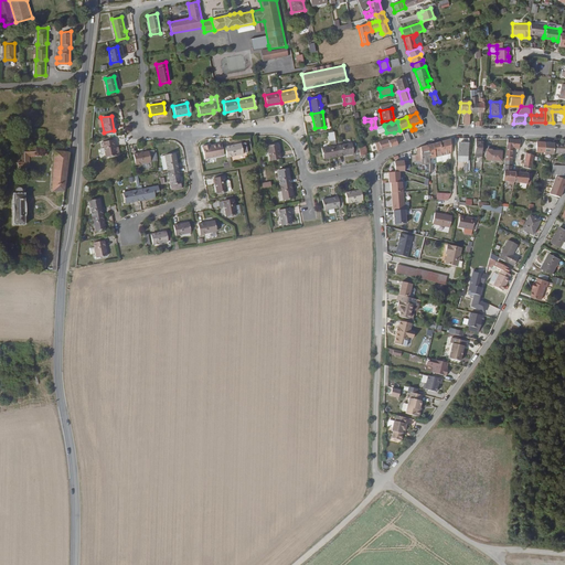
[(397,145),(395,138),(386,140),(385,139),(382,140),(375,141),(379,150),(387,148),(397,145)]
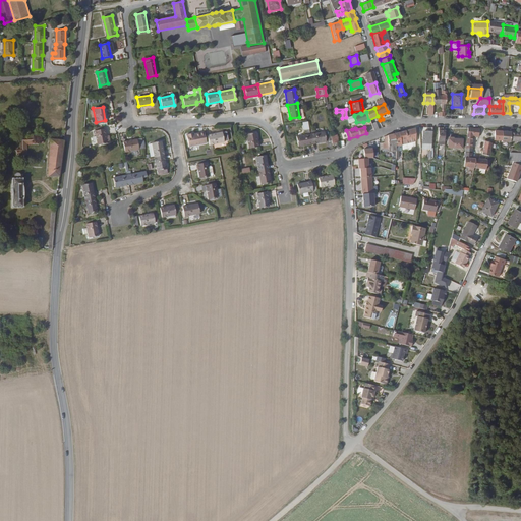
[(430,146),(430,128),(426,128),(426,133),(421,133),(421,137),(422,137),(421,143),(425,143),(425,146),(430,146)]
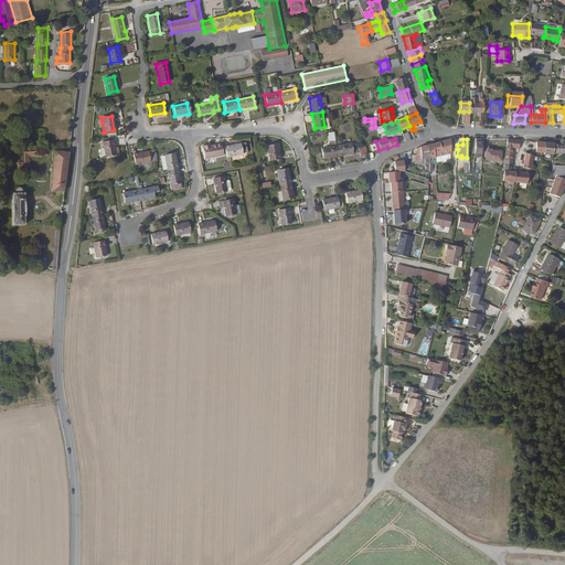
[(481,153),(481,142),(478,142),(478,139),(473,139),(473,157),(482,157),(482,153),(481,153)]
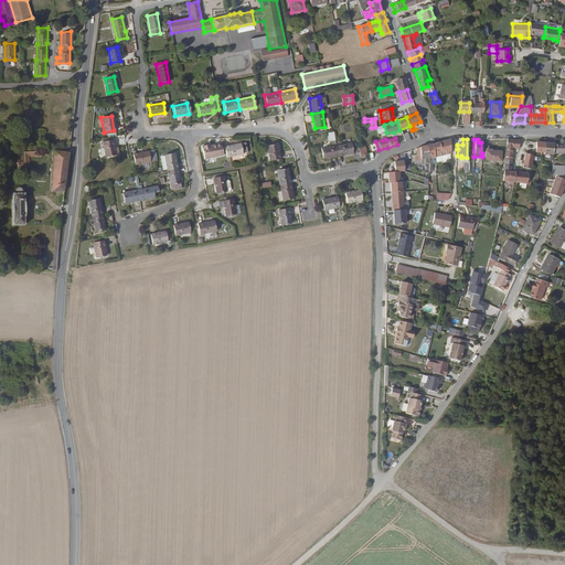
[(518,148),(519,140),(505,139),(504,147),(511,148),(518,148)]
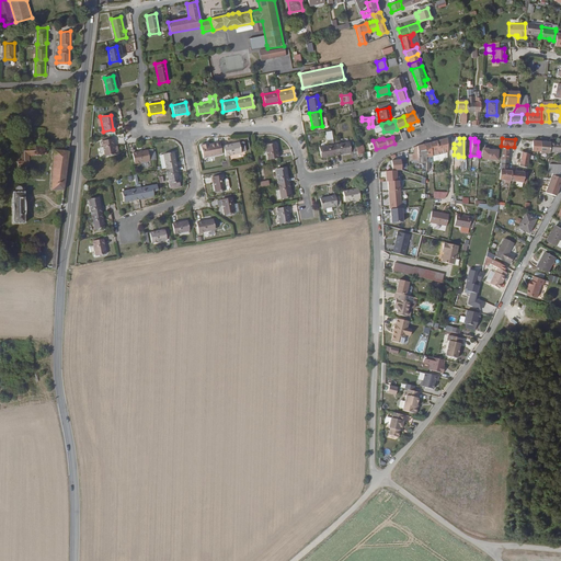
[(111,139),(101,140),(103,156),(113,155),(111,139)]
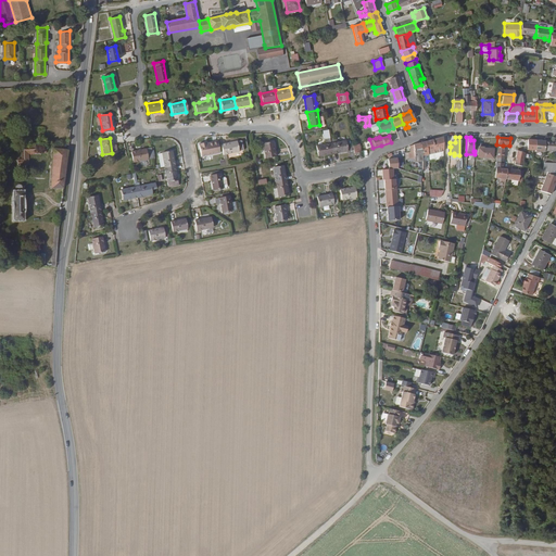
[(441,152),(441,138),(424,142),(427,155),(441,152)]
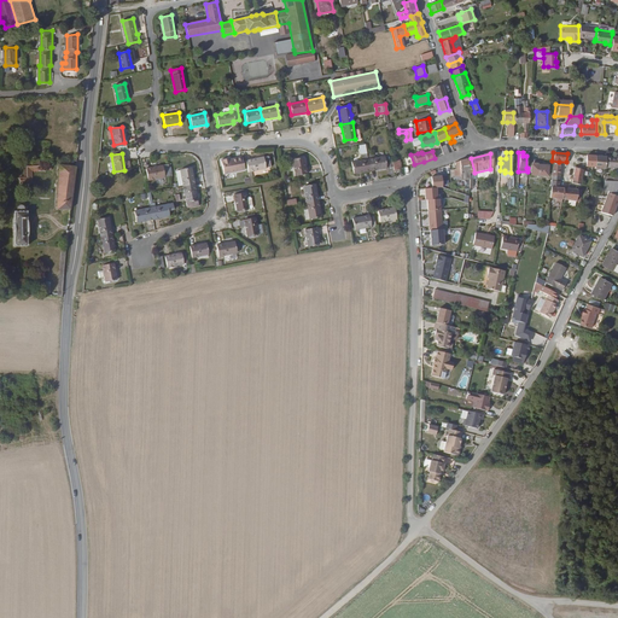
[(604,167),(605,156),(594,155),(594,165),(594,168),(604,168),(604,167)]
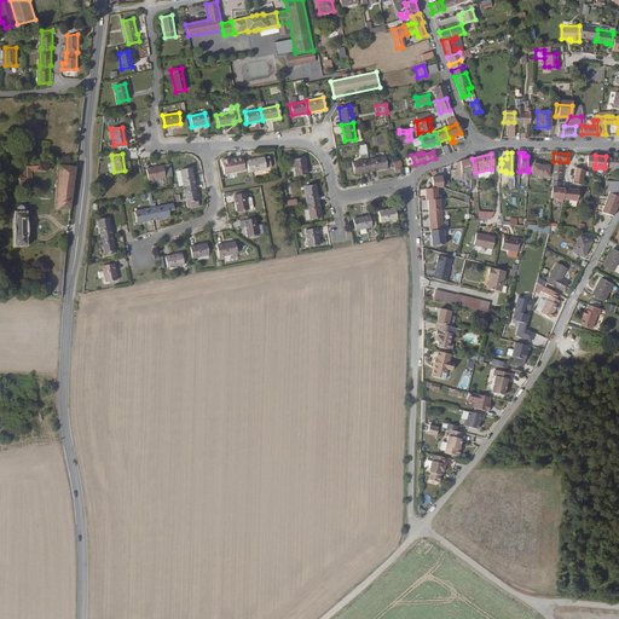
[(221,173),(242,168),(239,156),(229,158),(226,160),(225,157),(219,158),(221,173)]
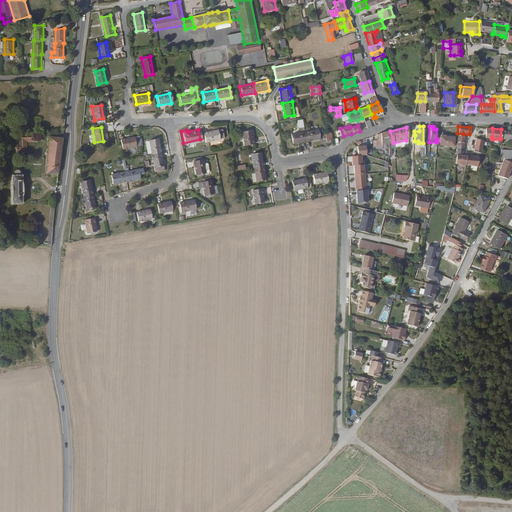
[(201,132),(203,141),(206,141),(218,138),(216,129),(201,132)]
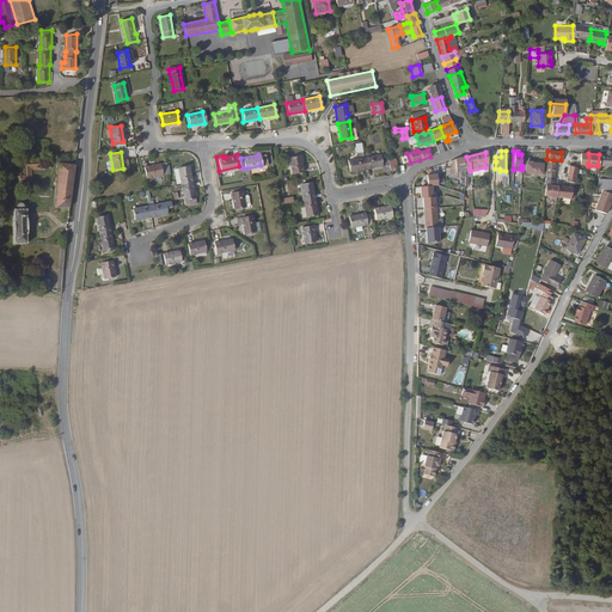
[(299,154),(288,157),(292,172),(303,171),(299,154)]
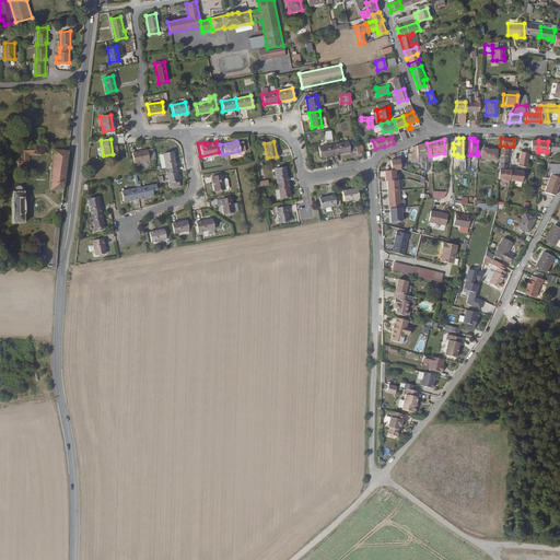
[(349,151),(348,141),(334,144),(335,154),(349,151)]
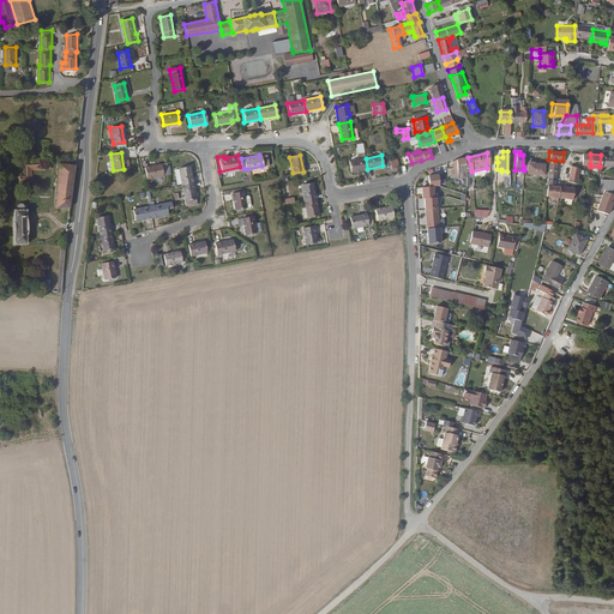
[(613,166),(613,155),(601,155),(600,166),(613,166)]
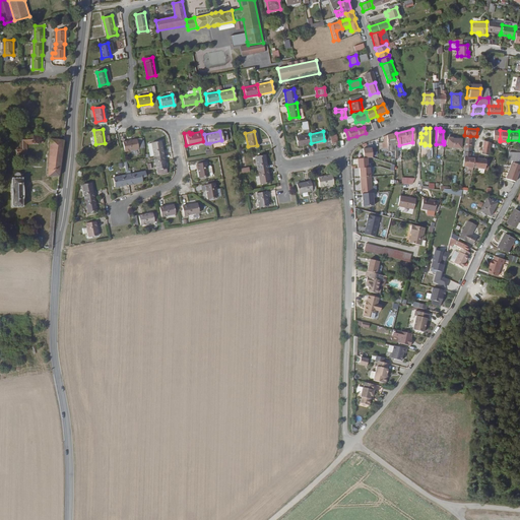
[(399,145),(396,133),(391,134),(393,145),(393,147),(393,154),(396,154),(397,146),(399,146),(399,145)]
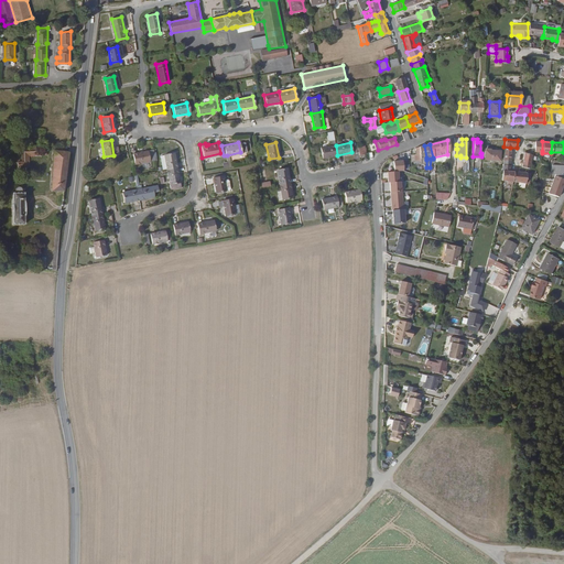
[(337,155),(336,145),(321,148),(323,158),(337,155)]
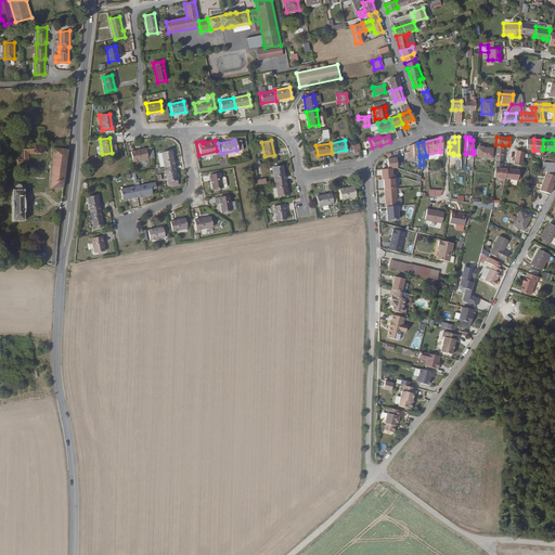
[(420,155),(417,143),(410,145),(413,156),(420,155)]
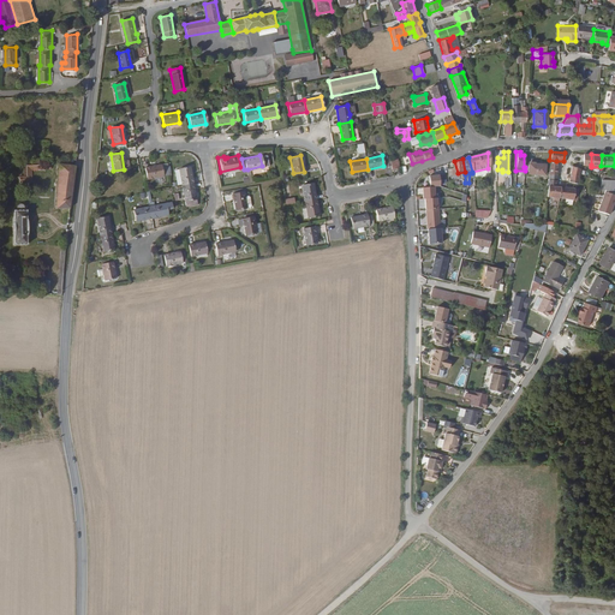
[(57,162),(21,165),(19,181),(33,181),(33,169),(58,168),(57,162)]
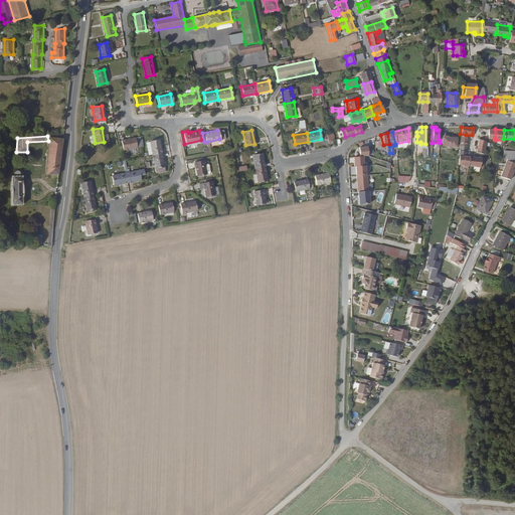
[(48,175),(59,174),(64,139),(54,137),(48,175)]
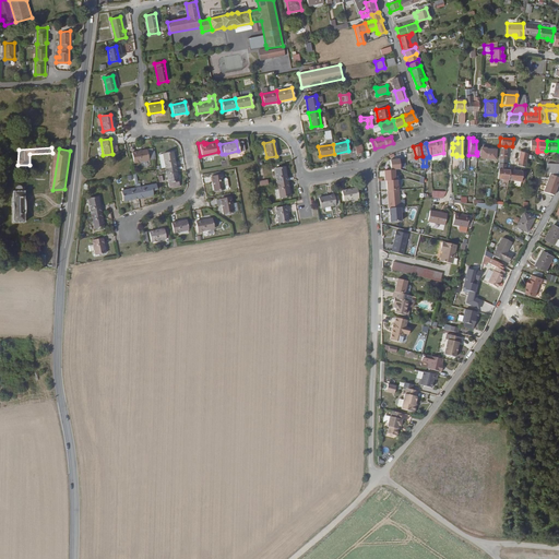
[(145,150),(131,153),(132,163),(147,161),(145,150)]
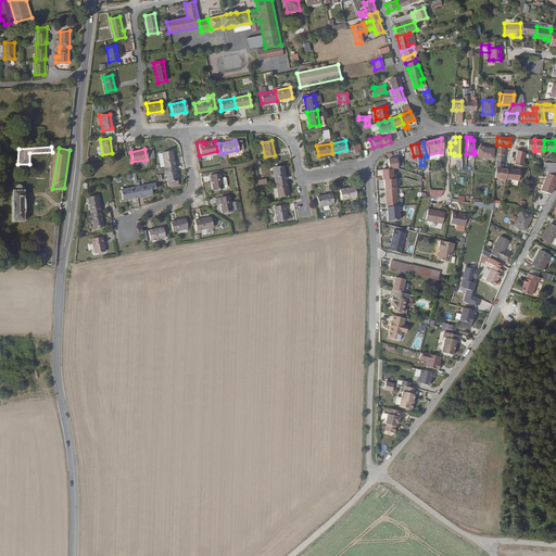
[(492,159),(492,149),(478,149),(478,159),(492,159)]
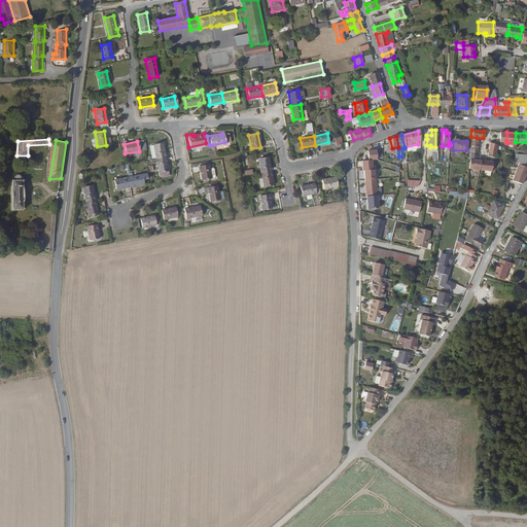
[(494,156),(496,144),(489,142),(487,156),(493,157),(494,156)]
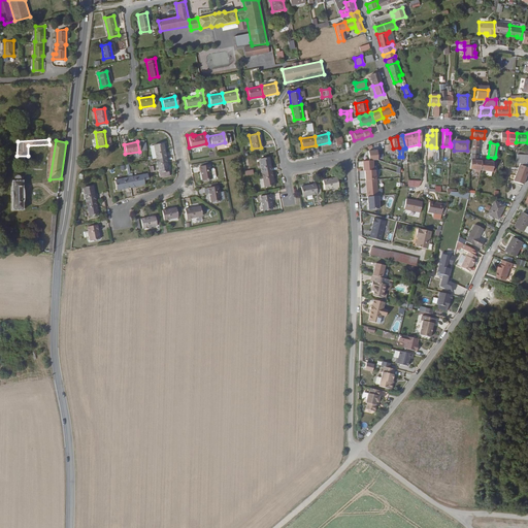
[(164,157),(162,143),(153,145),(155,159),(164,157)]
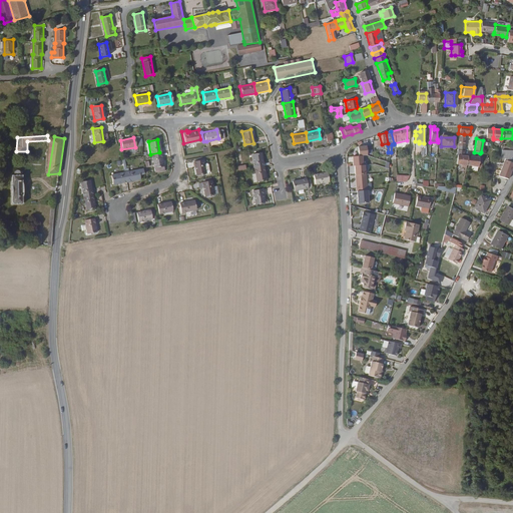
[(512,158),(511,158),(512,151),(512,149),(501,149),(500,157),(504,158),(498,175),(506,178),(512,162),(512,158)]
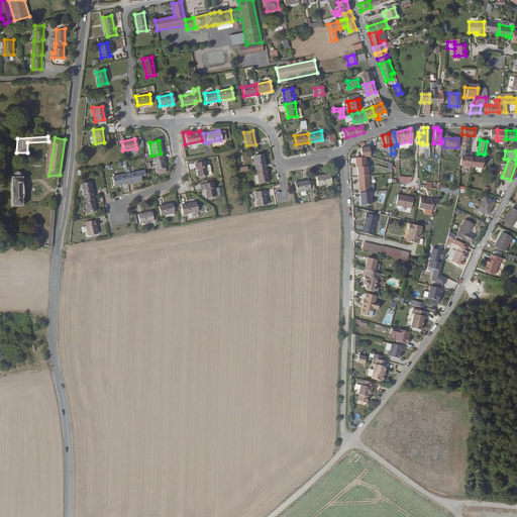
[(470,167),(471,157),(467,157),(467,151),(460,151),(458,166),(467,166),(466,169),(470,169),(470,167)]
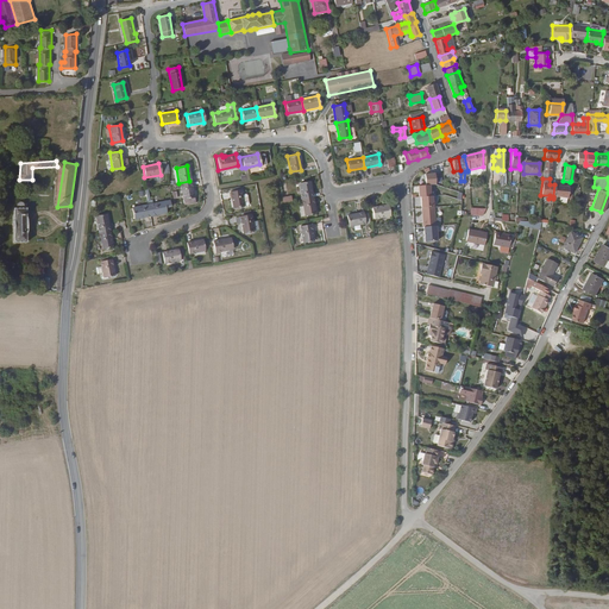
[(194,202),(189,181),(179,183),(182,205),(194,202)]
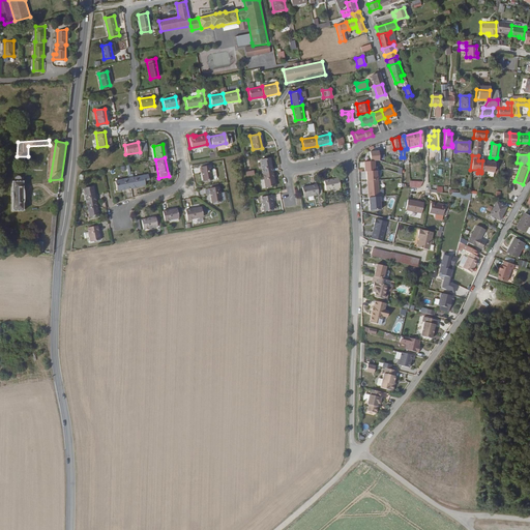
[(271,171),(269,157),(259,158),(262,172),(271,171)]
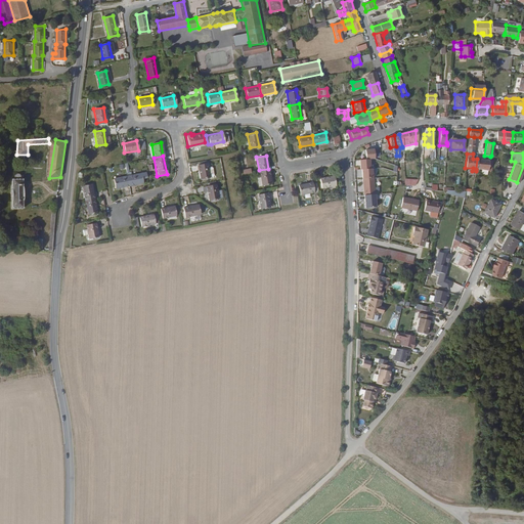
[(487,169),(488,160),(477,159),(476,169),(487,169)]
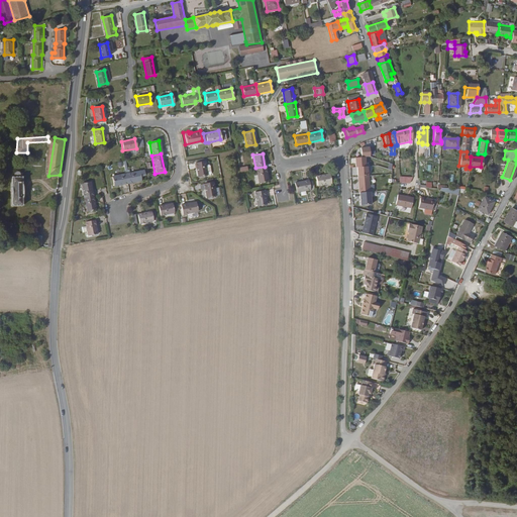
[(197,176),(206,174),(204,165),(204,161),(194,162),(195,167),(197,176)]
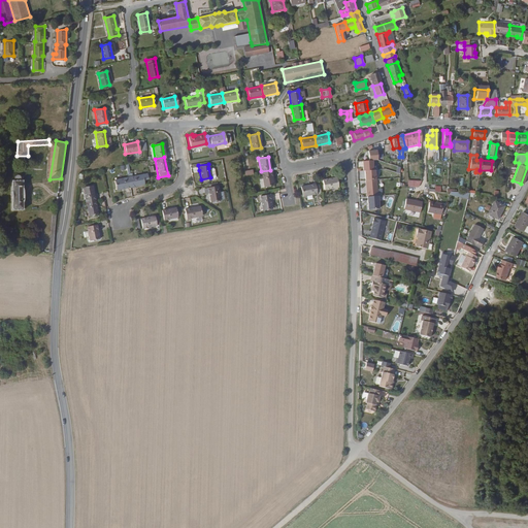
[(272,184),(270,170),(261,171),(263,186),(272,184)]
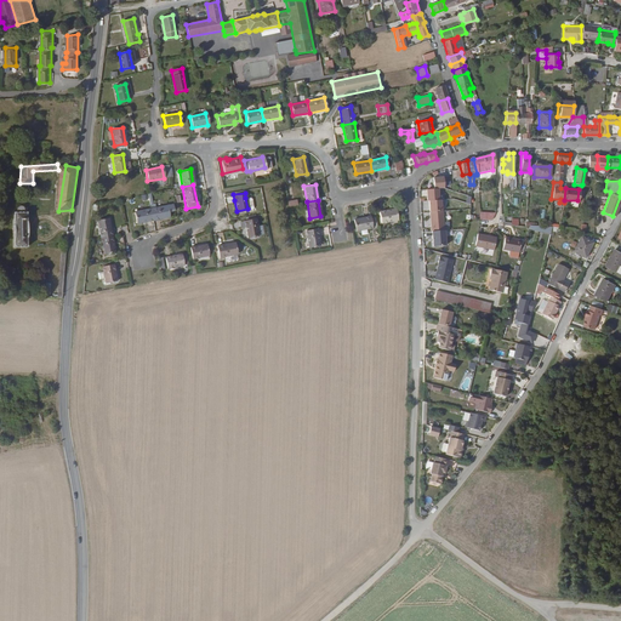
[(17,210),(17,211),(15,211),(16,246),(28,246),(27,211),(24,211),(24,210),(24,209),(24,208),(24,206),(23,205),(22,205),(21,204),(20,204),(18,205),(17,206),(17,208),(16,209),(17,210)]
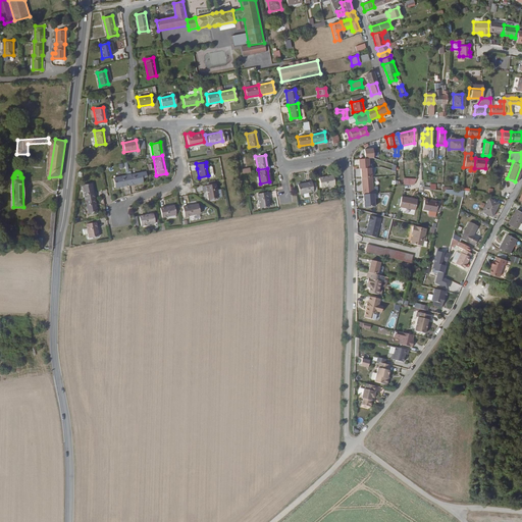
[(141,183),(140,178),(144,177),(143,172),(125,175),(127,186),(141,183)]
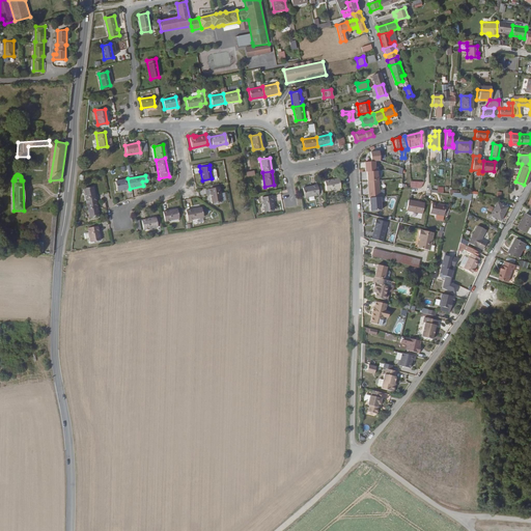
[(324,179),(326,190),(339,188),(338,177),(324,179)]
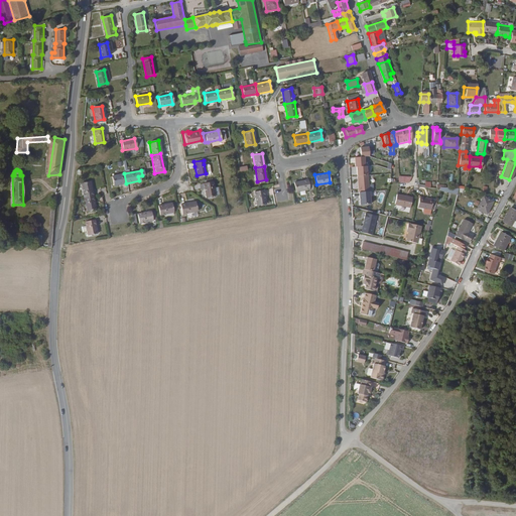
[(126,183),(124,173),(110,176),(112,185),(126,183)]
